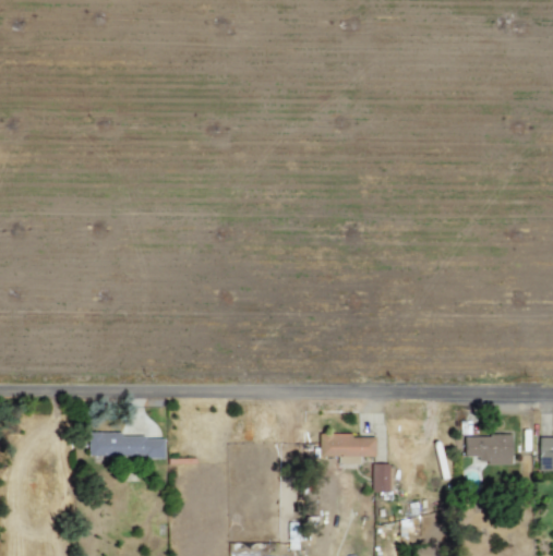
[(377,435),(355,435),(355,432),(322,433),(322,454),(346,454),(346,462),(362,462),(362,455),(377,455),(377,435)]
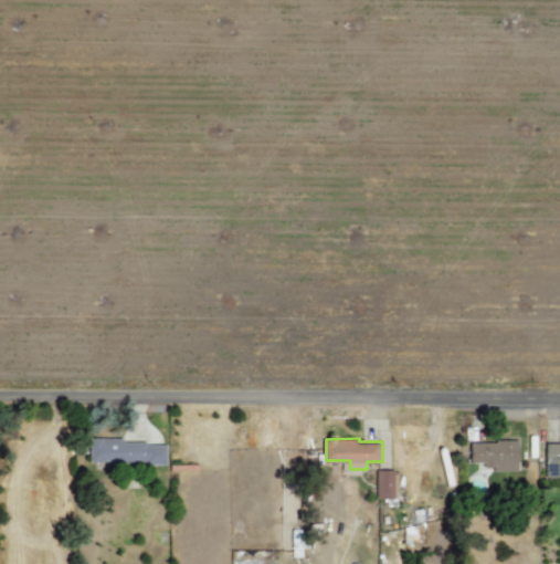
[(168,439),(92,440),(92,462),(168,461),(168,439)]
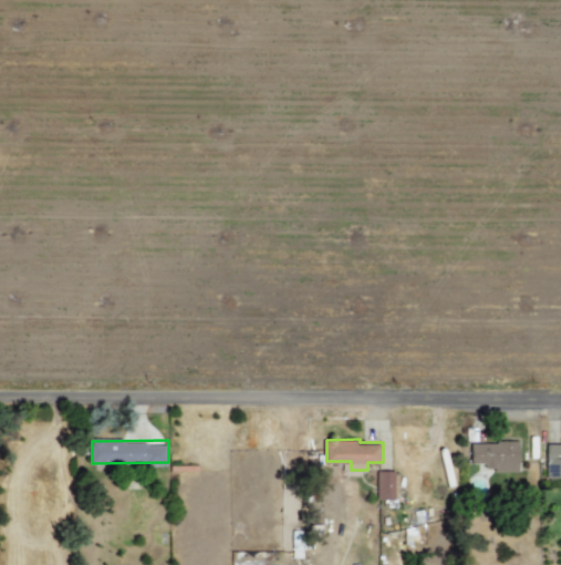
[(521,440),(474,441),(474,462),(488,462),(488,470),(521,469),(521,440)]
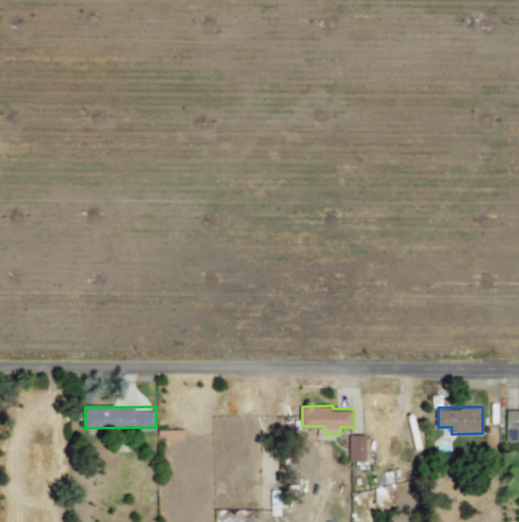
[(508,428),(517,428),(517,440),(518,440),(518,406),(508,407),(508,428)]
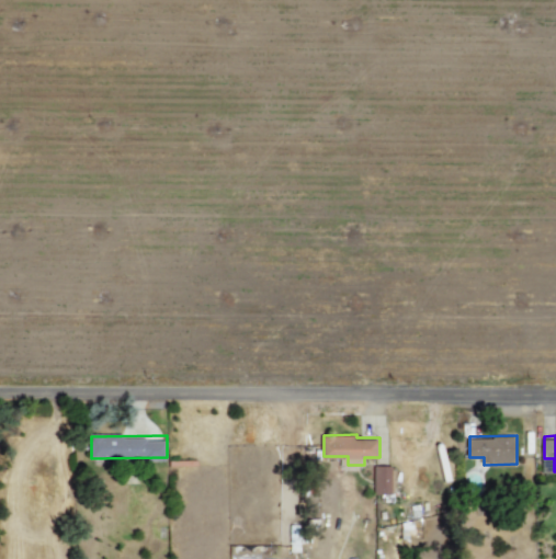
[(376,493),(397,493),(397,465),(376,465),(376,493)]
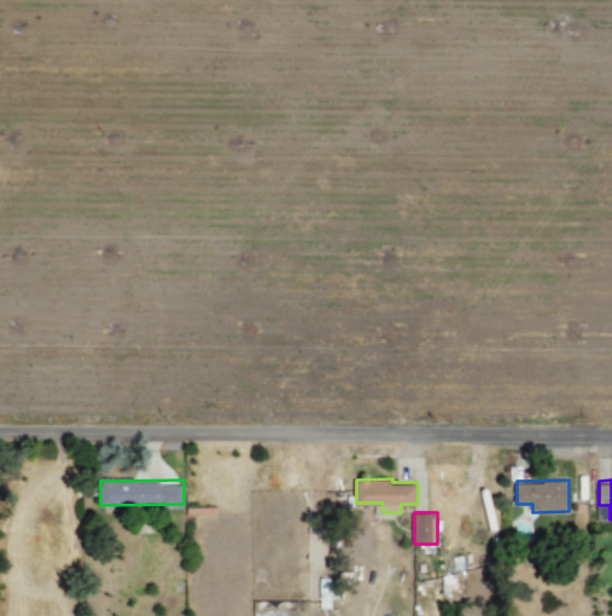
All buildings are outlined.
